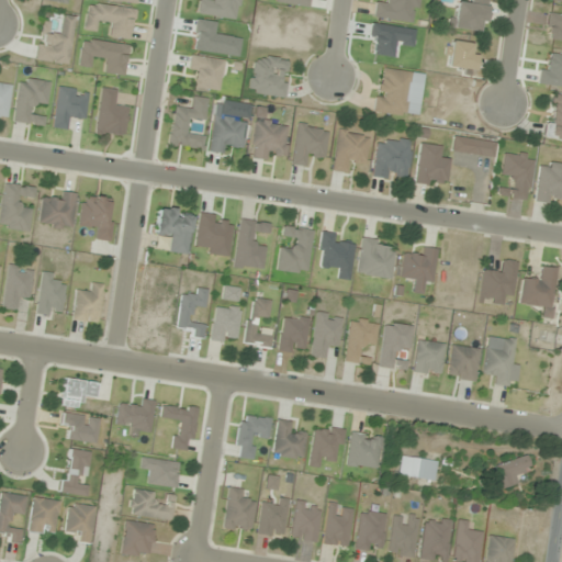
[(236,19),(238,0),(198,0),(197,14),(236,19)]
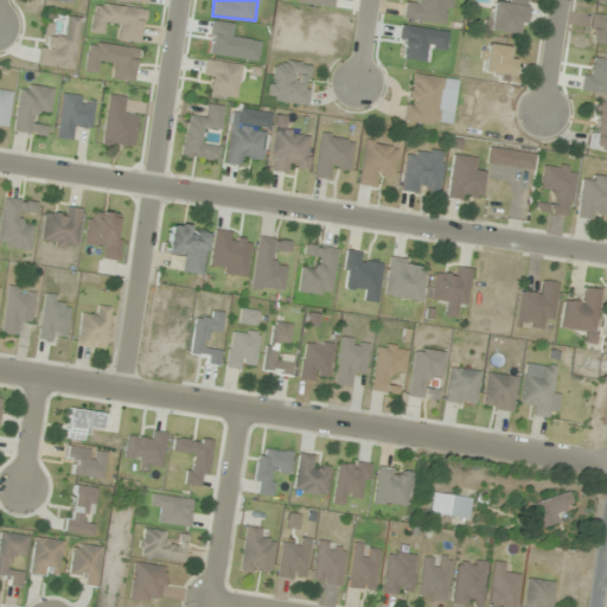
[(402,19),(448,26),(452,0),(416,0),(416,5),(404,2),(402,19)]
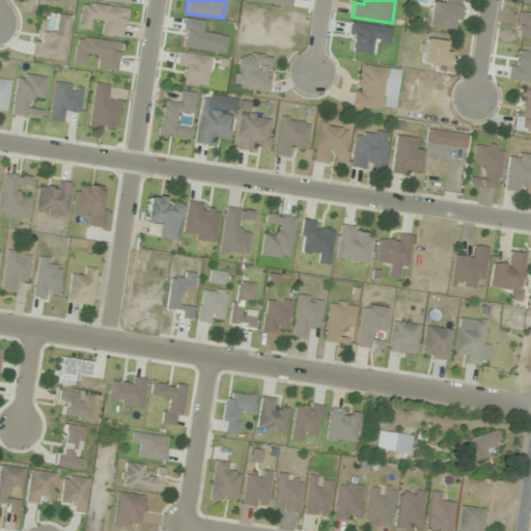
[(439,0),(439,6),(427,4),(424,26),(455,31),(460,0),(458,0),(439,0)]
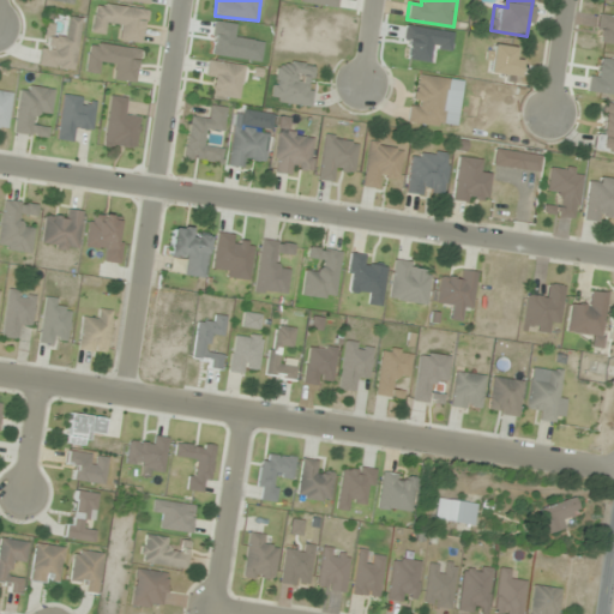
[(143,43),(148,11),(96,4),(91,34),(104,35),(106,26),(119,28),(118,40),(143,43)]
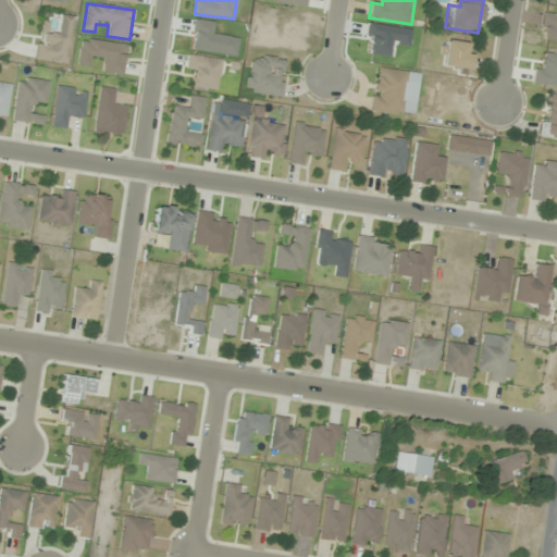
[(35,60),(67,64),(74,17),(63,16),(61,29),(40,27),(35,60)]
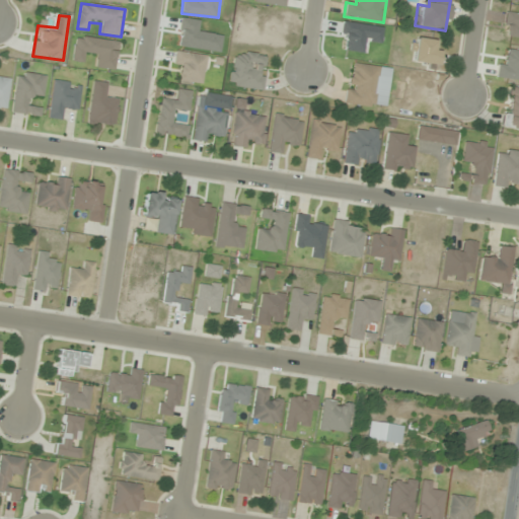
[(115,70),(119,42),(76,35),(72,61),(83,63),(84,55),(97,56),(95,67),(115,70)]
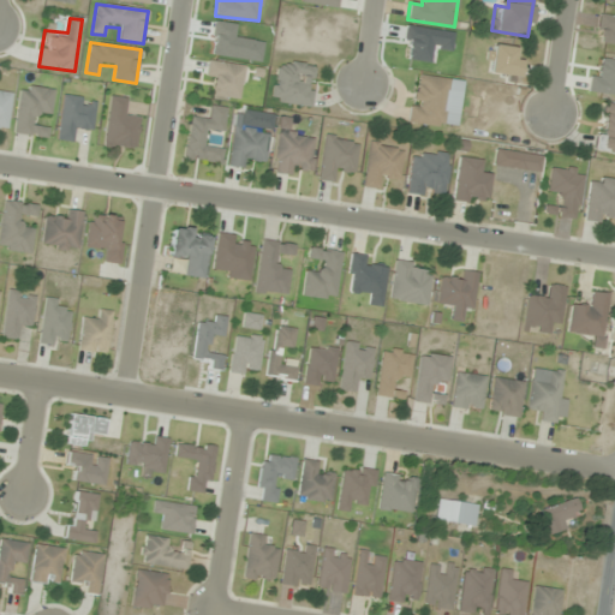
[(520,75),(520,47),(488,47),(488,75),(520,75)]
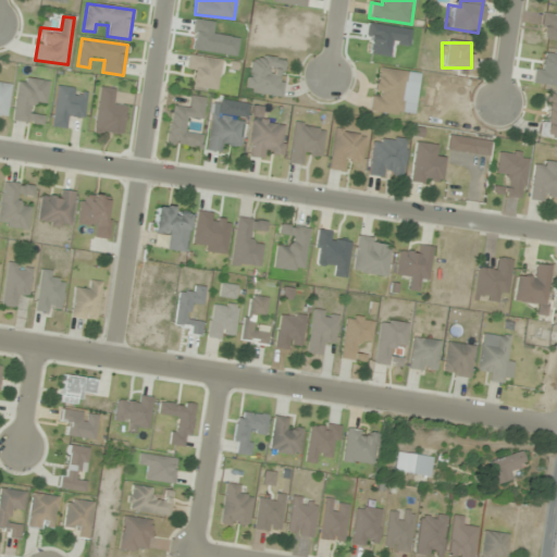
[(281,97),(286,60),(250,54),(246,93),(281,97)]
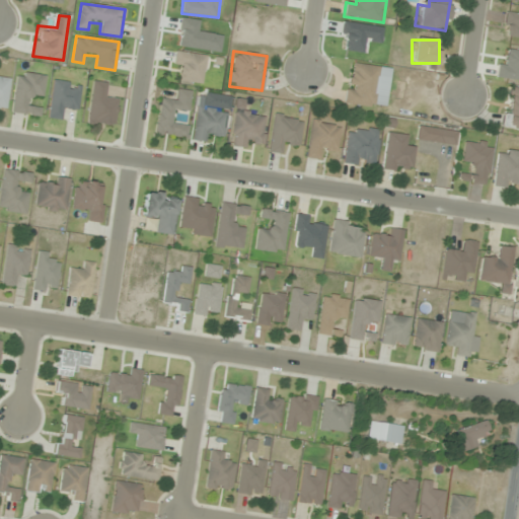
[(174,70),(180,70),(180,82),(203,82),(203,54),(174,54),(174,70)]
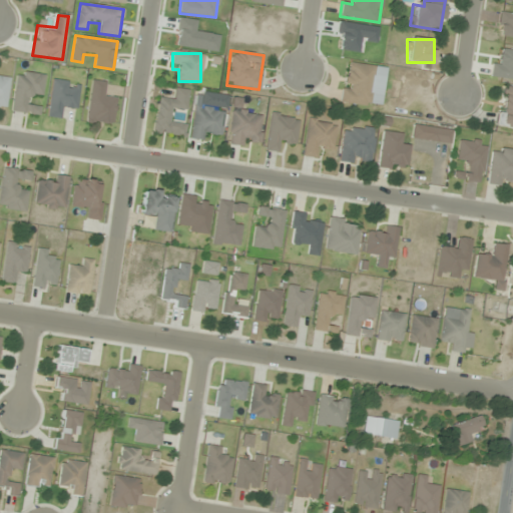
[(376,65),(346,62),(341,103),(372,106),(376,65)]
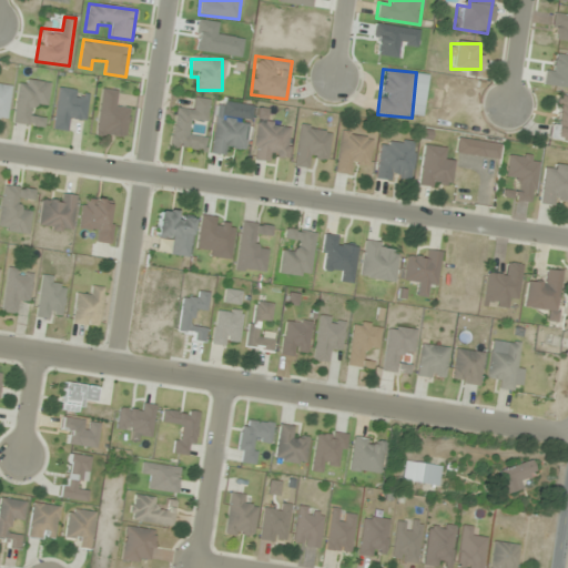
[(50,82),(18,79),(13,123),(44,128),(46,118),(36,117),(37,104),(48,107),(50,82)]
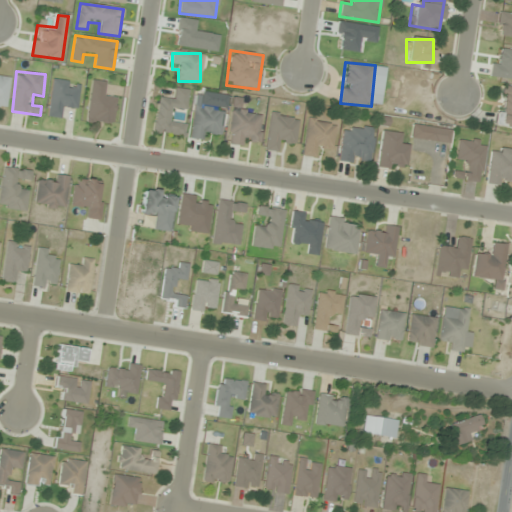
[(0,108),(6,109),(11,78),(0,76),(0,108)]
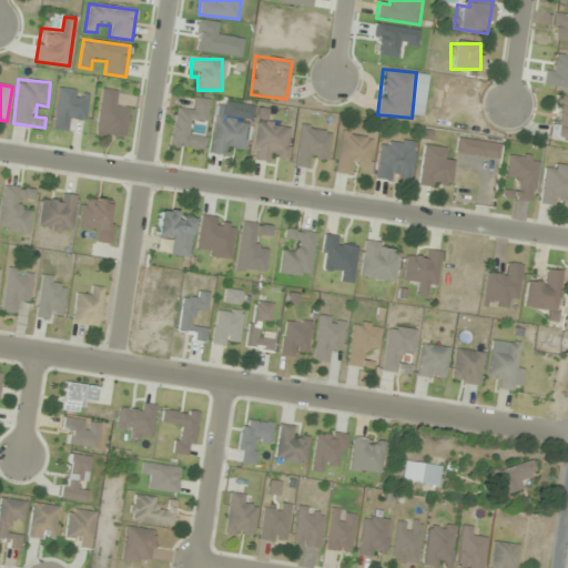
[(89,92),(58,89),(53,129),(72,131),(73,120),(84,122),(89,92)]
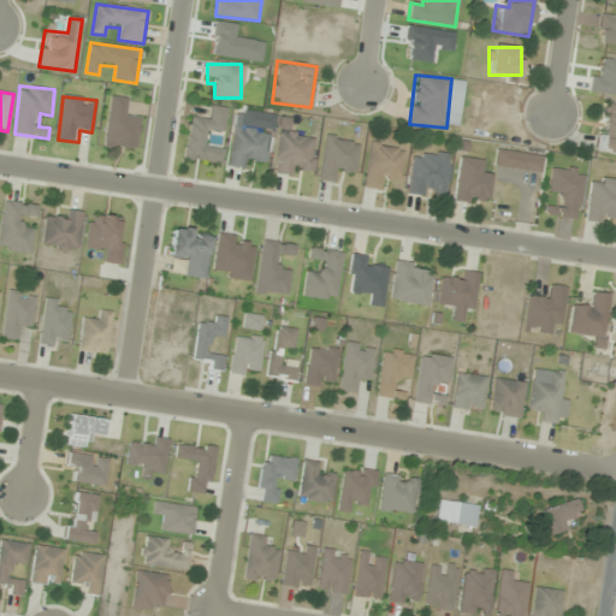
[(224,132),(227,108),(211,106),(208,119),(189,116),(184,160),(221,165),(224,149),(206,147),(207,130),(224,132)]
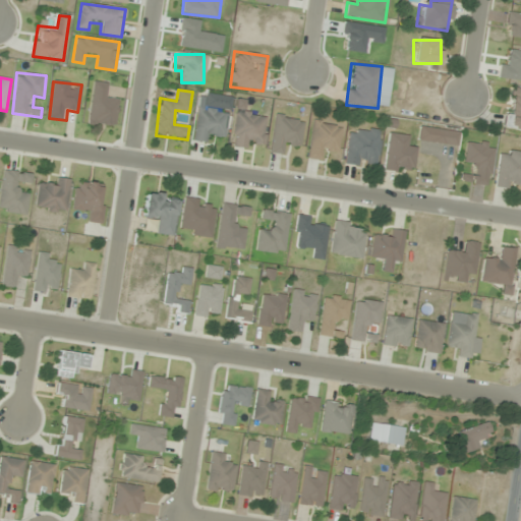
[(232,147),(251,150),(252,141),(264,142),(267,115),(243,113),(245,102),(237,101),(232,147)]
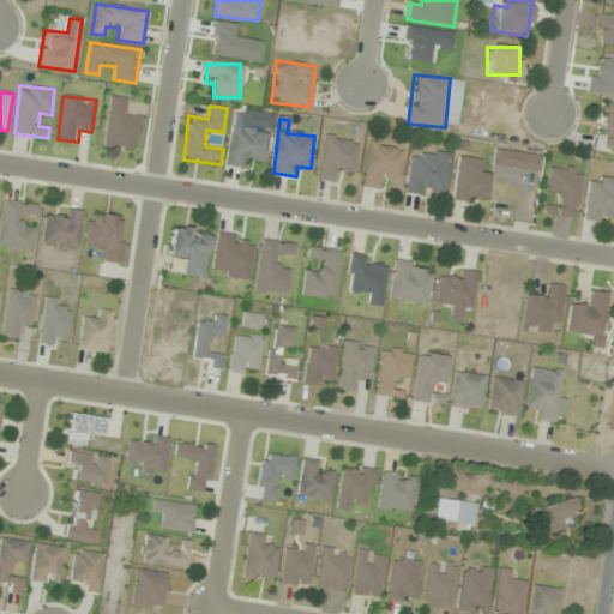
[(245,160),(266,161),(269,130),(233,126),(228,167),(244,168),(245,160)]
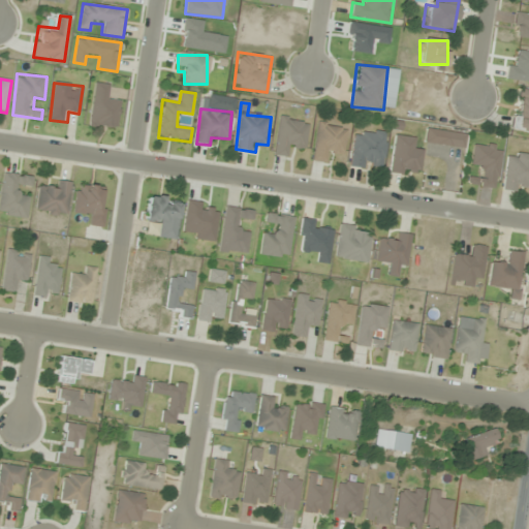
[(292,157),(293,148),(306,149),(308,120),(278,117),(275,155),(292,157)]
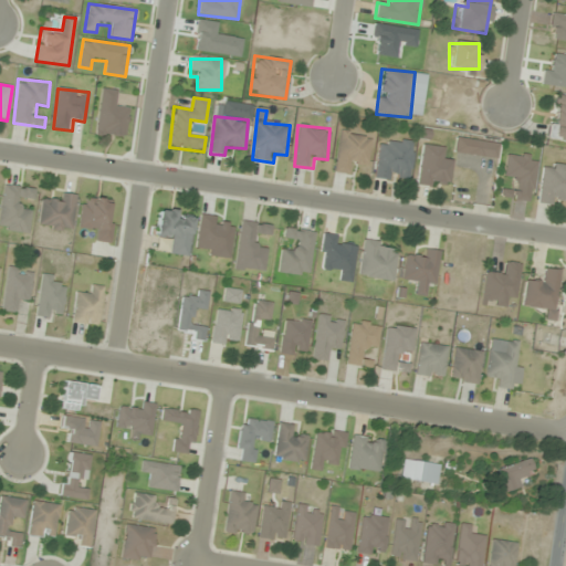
[(355,165),(368,166),(371,134),(339,130),(336,173),(354,175),(355,165)]
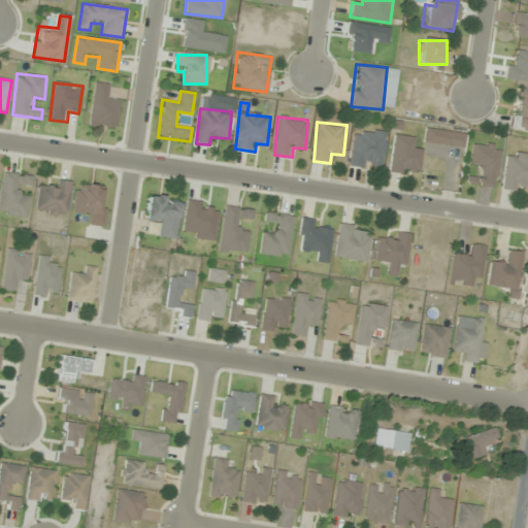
[(353,136),(349,166),(382,171),(387,132),(364,129),(363,137),(353,136)]
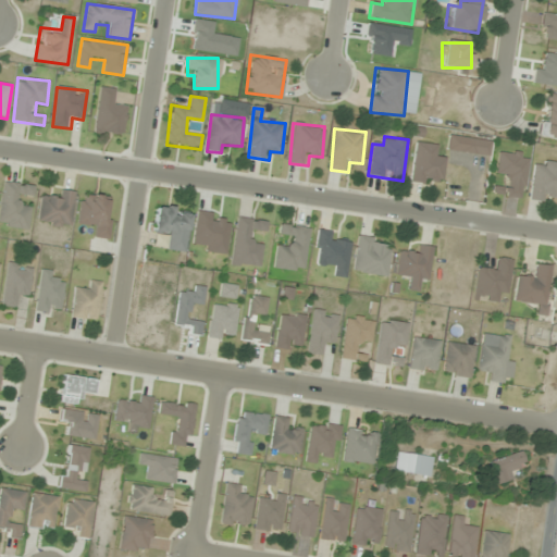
[(410,182),(440,185),(443,158),(434,156),(435,145),(416,143),(410,182)]
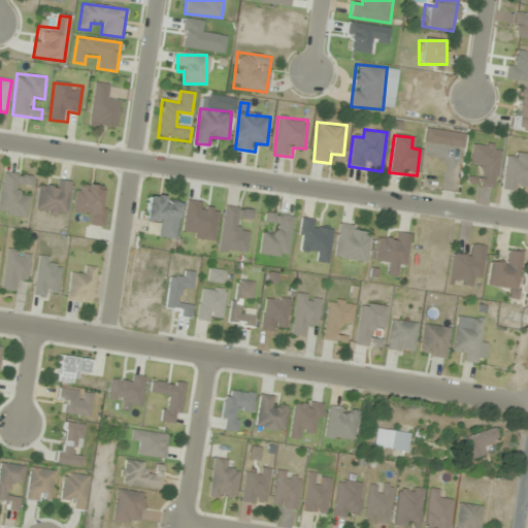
[(469,165),(480,166),(477,177),(468,175),(467,183),(495,187),(501,147),(472,142),(469,165)]
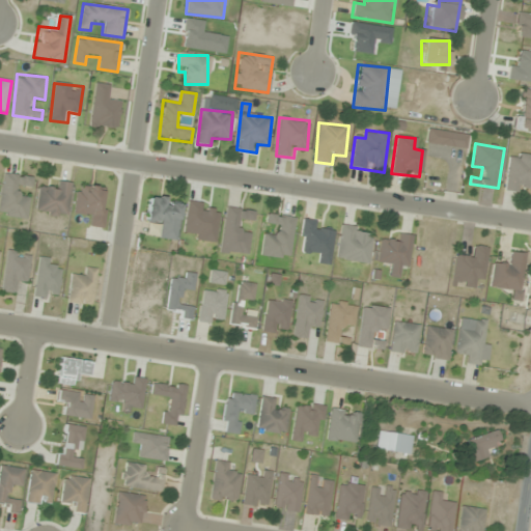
[(506,188),(530,191),(530,155),(509,152),(506,188)]
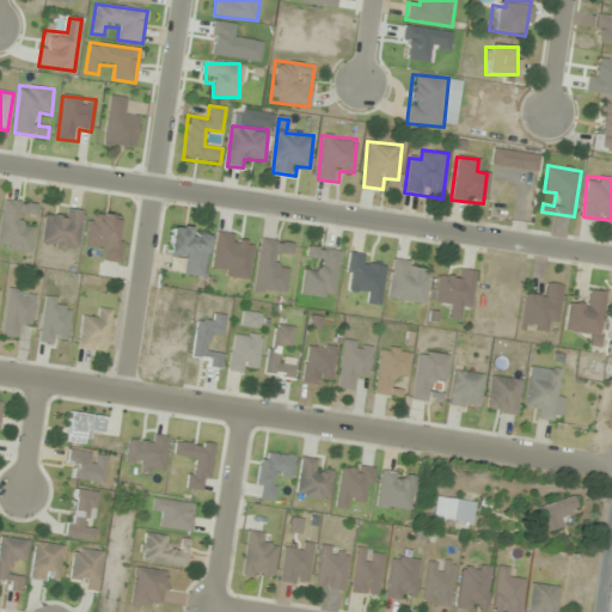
[(37,203),(2,200),(0,224),(0,249),(32,252),(35,228),(23,227),(25,213),(36,215),(37,203)]
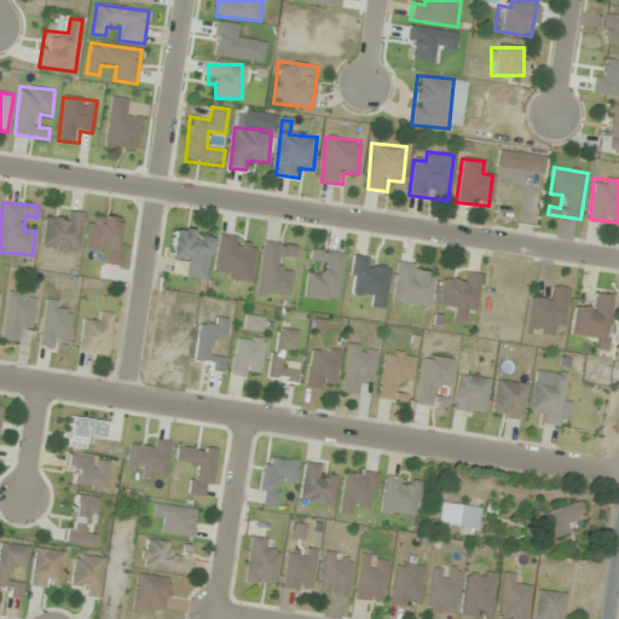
[(68,221),(45,219),(42,248),(79,252),(84,213),(69,212),(68,221)]
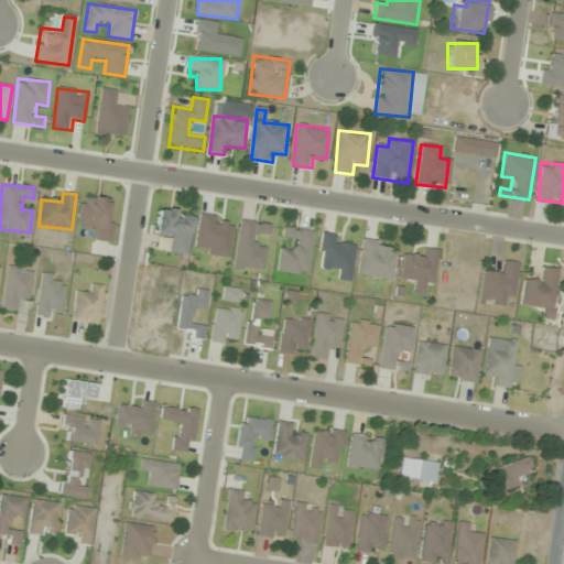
[(78,227),(96,229),(95,239),(109,241),(115,201),(83,196),(78,227)]
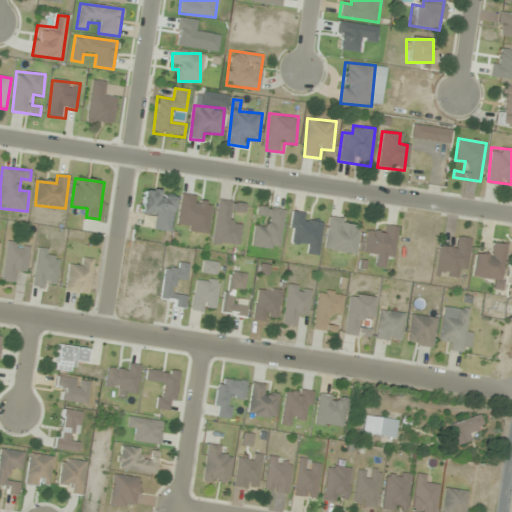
[(173,192),(143,190),(142,216),(152,216),(151,230),(171,231),(173,192)]
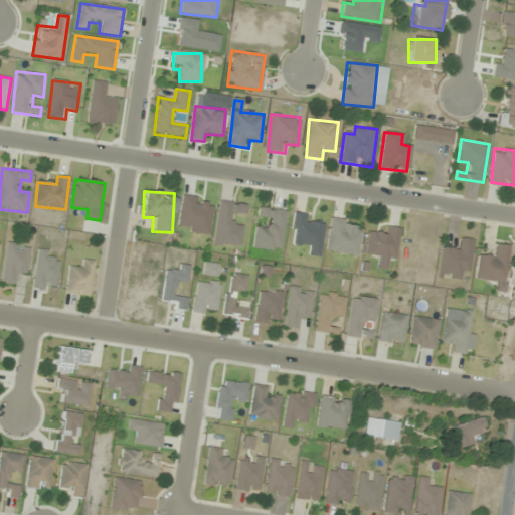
[(177,231),(208,235),(213,200),(182,196),(177,231)]
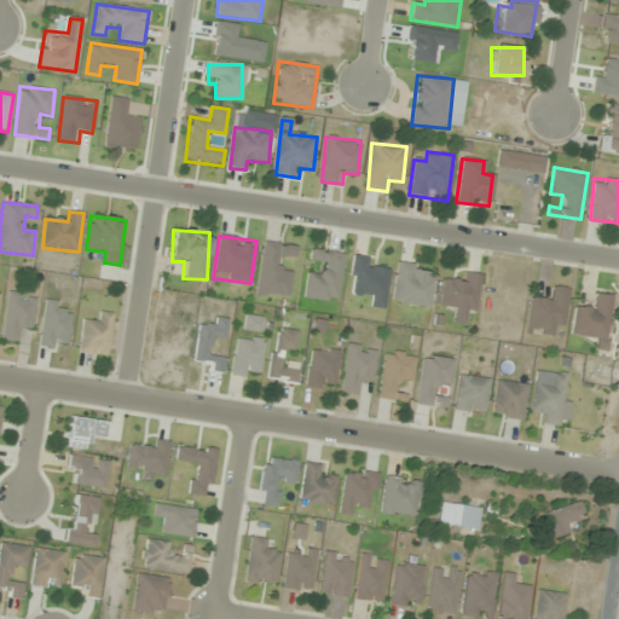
[(290,299),(293,273),(282,271),(284,255),(296,258),(298,246),(264,242),(256,294),(290,299)]
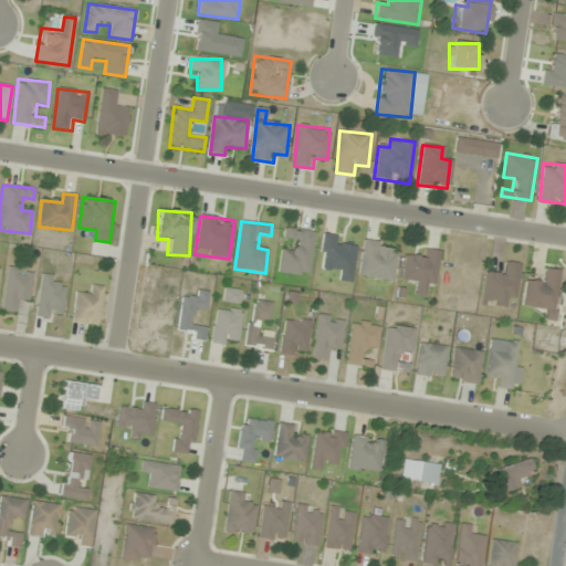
[(315,231),(284,227),(283,238),(293,239),(292,252),(281,250),(278,273),(308,278),(315,231)]
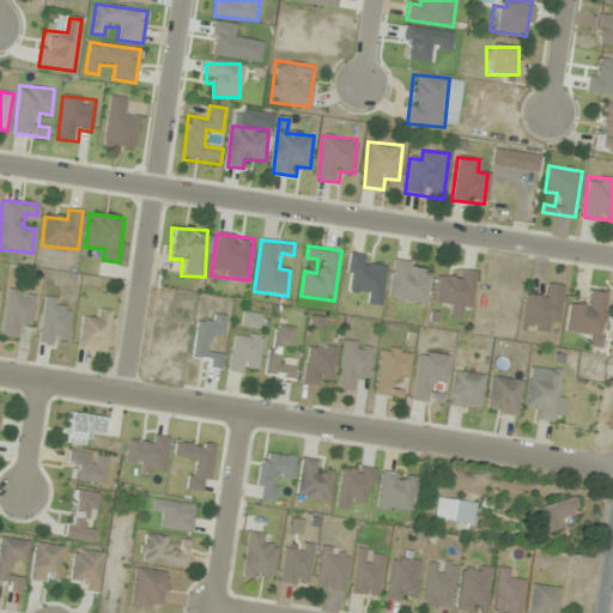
[(369,293),(368,304),(382,305),(387,268),(363,266),(364,255),(350,253),(345,291),(369,293)]
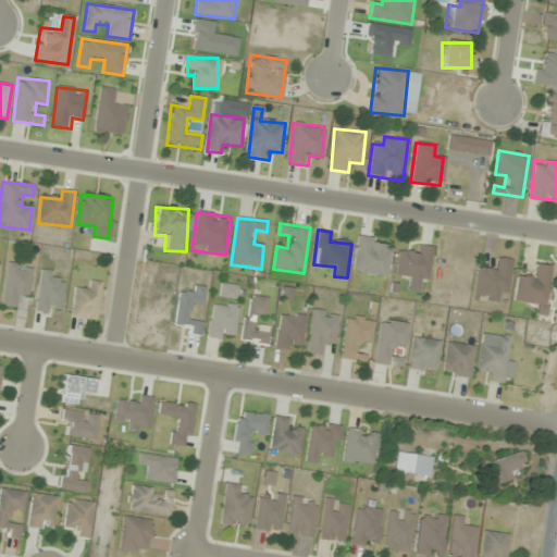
[(381,239),(358,235),(353,272),(386,277),(391,250),(380,248),(381,239)]
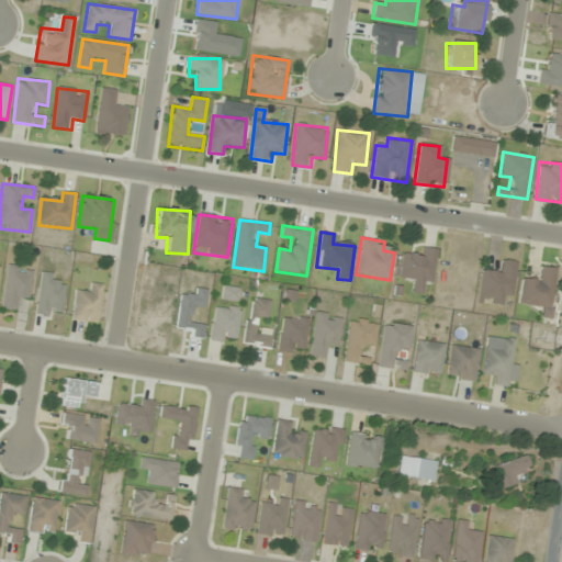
[(433,284),(437,249),(417,247),(416,256),(403,255),(398,279),(413,280),(411,292),(422,294),(423,283),(433,284)]
